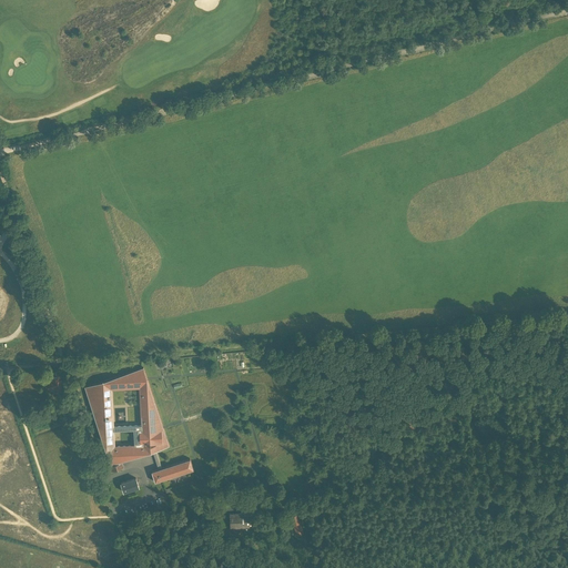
[(142,368),(102,381),(84,386),(93,414),(92,414),(111,470),(123,467),(122,462),(153,452),(159,469),(151,472),(155,482),(193,469),(193,468),(193,467),(190,458),(162,468),(155,450),(169,446),(163,429),(163,427),(163,426),(148,379),(146,378),(143,367),(142,368)]
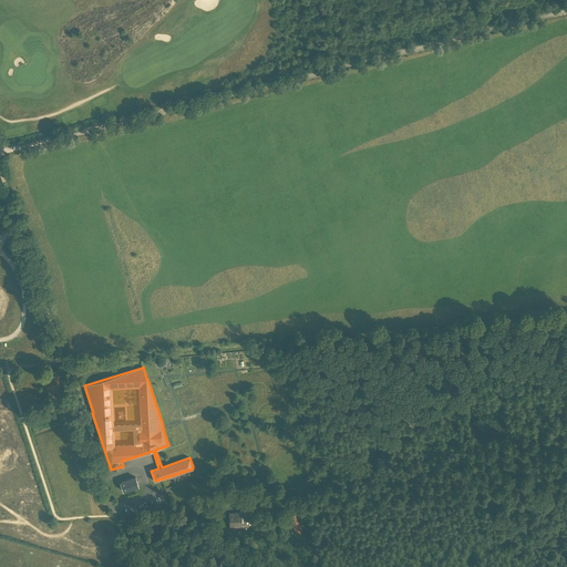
[(53,379),(47,381),(50,389),(57,387),(58,389),(62,387),(58,374),(53,377),(53,379)]
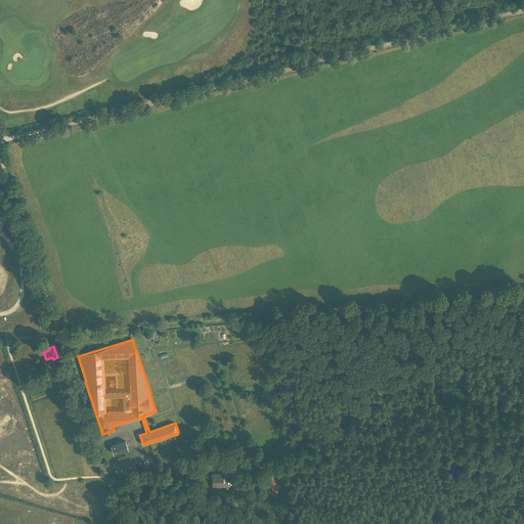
[(126,441),(116,444),(112,445),(114,453),(128,449),(126,441)]
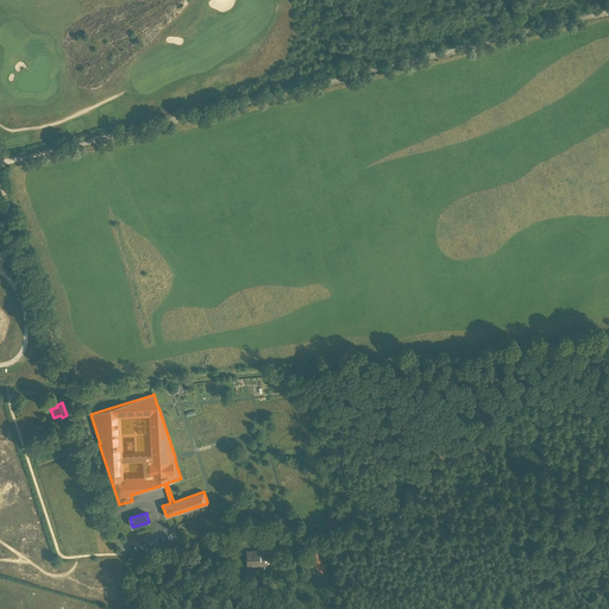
[(258,566),(269,565),(268,550),(257,551),(246,551),(246,556),(248,566),(258,565),(258,566)]
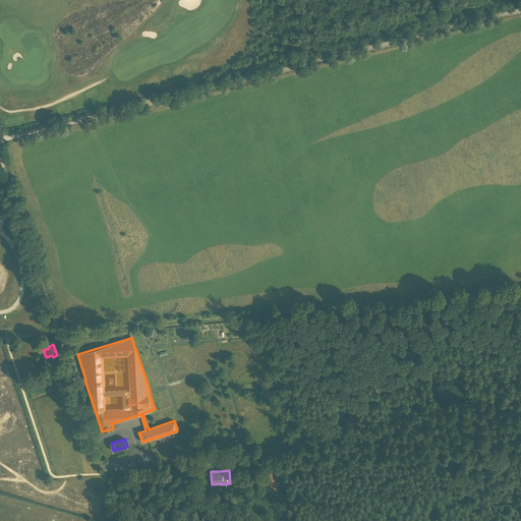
[(273,472),(270,473),(266,474),(272,491),(273,491),(276,490),(277,489),(279,489),(273,472)]
